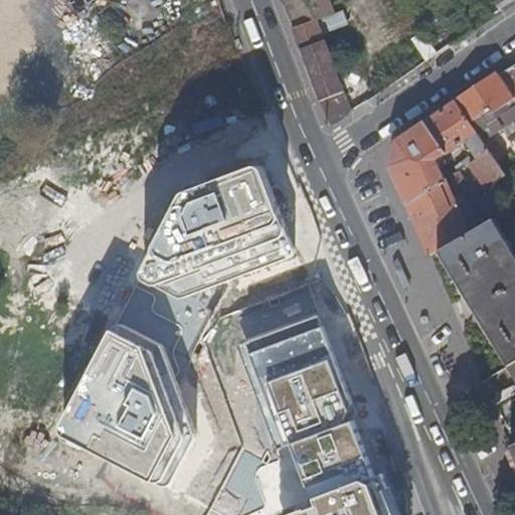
[(283,0),(295,28),(317,20),(320,26),(337,20),(330,2),(329,0),(283,0)]
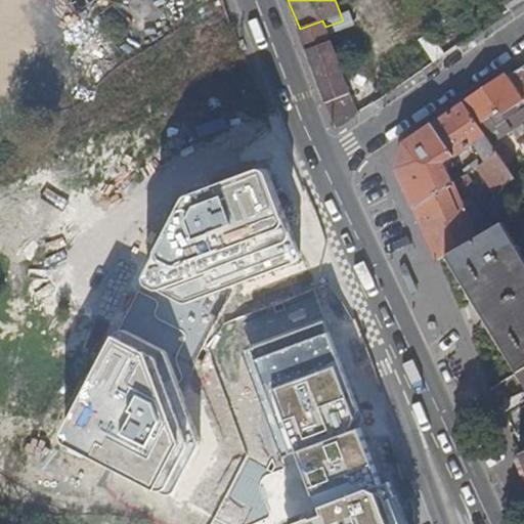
[(322,20),(300,29),(328,102),(329,102),(334,118),(347,122),(358,114),(331,42),(356,33),(351,18),(343,20),(325,27),(322,20)]
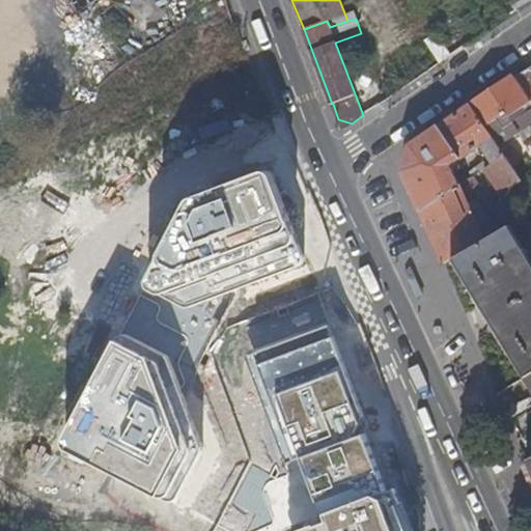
[(438,34),(425,42),(441,63),(452,56),(438,34)]
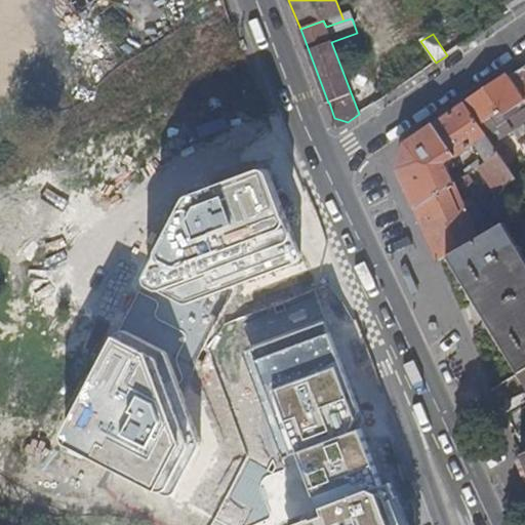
[(367,78),(380,99),(436,63),(420,41),(372,70),(374,73),(367,78)]
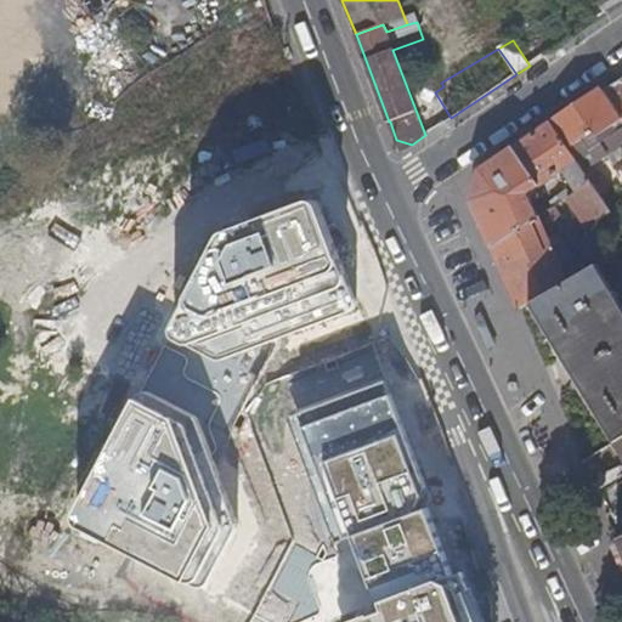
[(621,86),(608,97),(621,118),(621,86)]
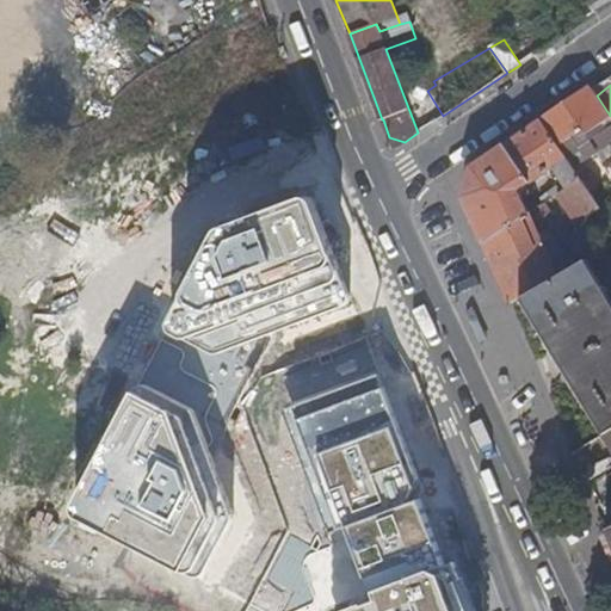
[(592,87),(542,121),(559,147),(574,137),(579,134),(582,139),(596,129),(602,137),(609,131),(610,130),(610,116),(597,96),(592,87)]
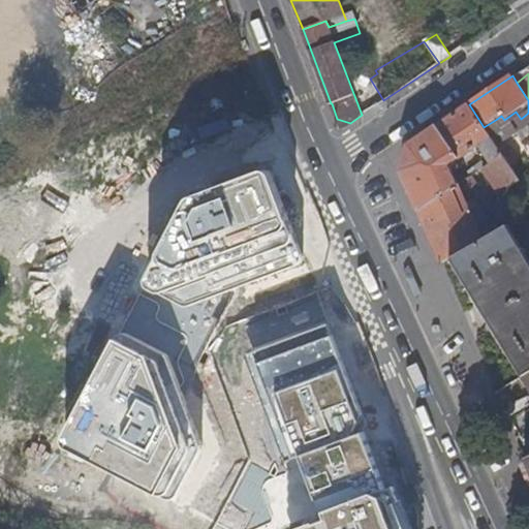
[(403,170),(419,210),(458,185),(453,173),(460,167),(456,160),(480,144),(489,157),(493,162),(503,155),(484,127),(469,104),(410,145),(403,170)]
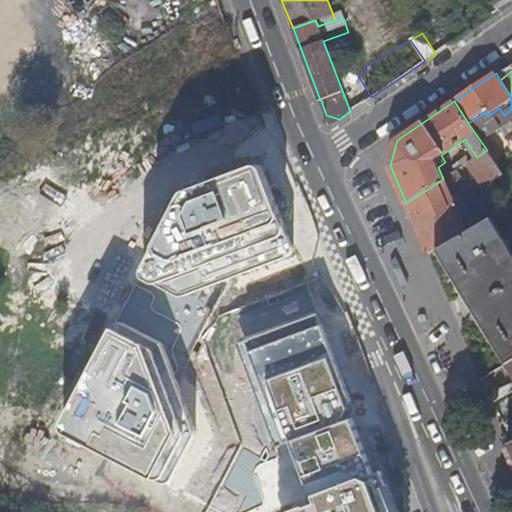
[(488,125),(504,115),(499,108),(488,116),(485,112),(481,115),(488,125)]
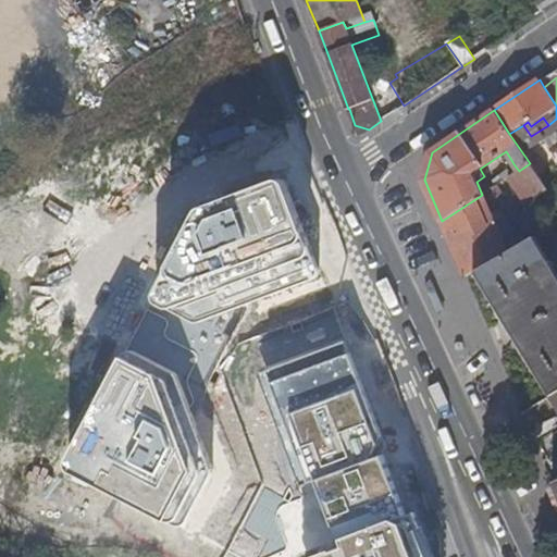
[(533,201),(548,192),(530,163),(519,171),(509,177),(528,205),(523,207),(529,214),(537,208),(533,201)]
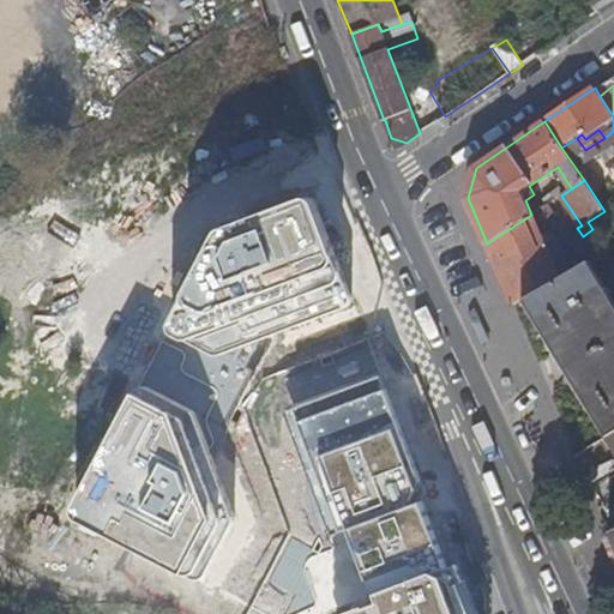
[(551,194),(554,200),(561,196),(572,188),(567,182),(551,194)]
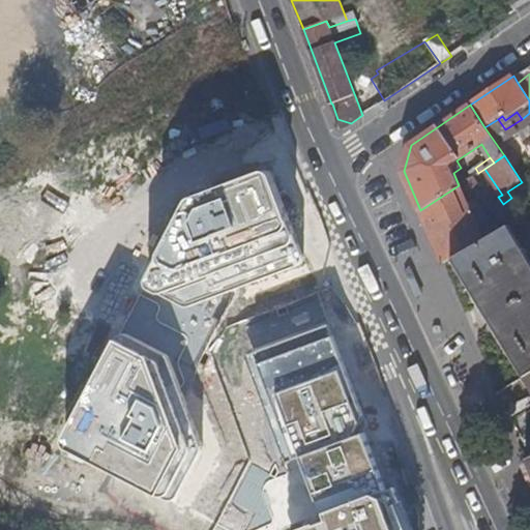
[(267,173),(256,173),(184,199),(59,438),(60,448),(167,501),(174,497),(200,452),(201,441),(181,392),(240,287),(298,266),(302,257),(272,178),(267,173)]
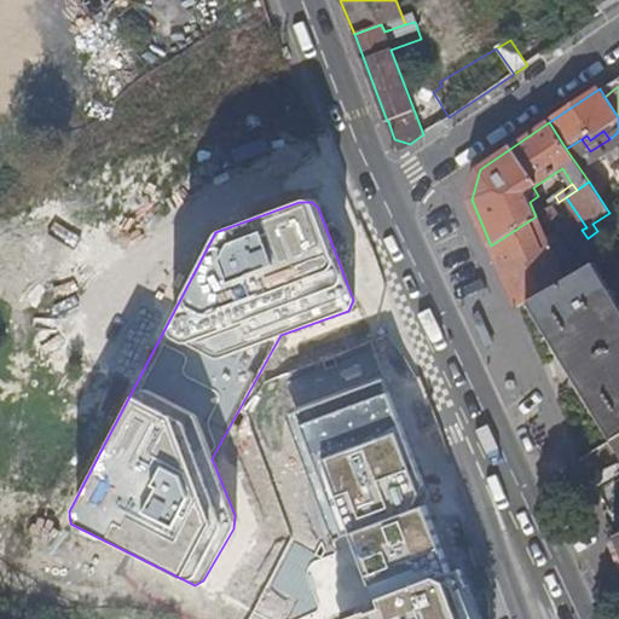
[(491,246),(518,310),(530,302),(582,270),(577,264),(570,268),(565,261),(556,267),(542,231),(549,226),(551,230),(563,223),(551,206),(536,217),(491,246)]
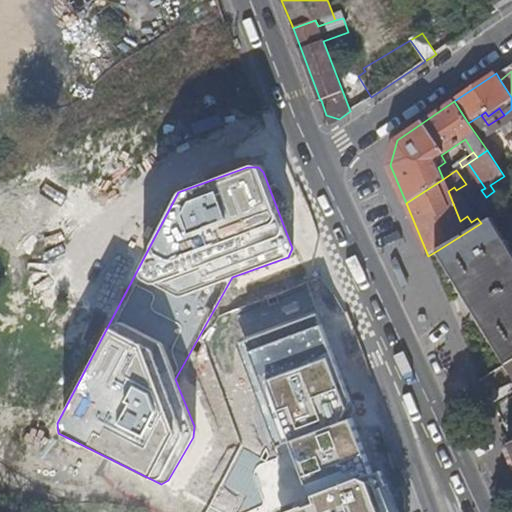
[(438,250),(507,364),(511,361),(511,251),(490,217),(481,223),(438,250)]
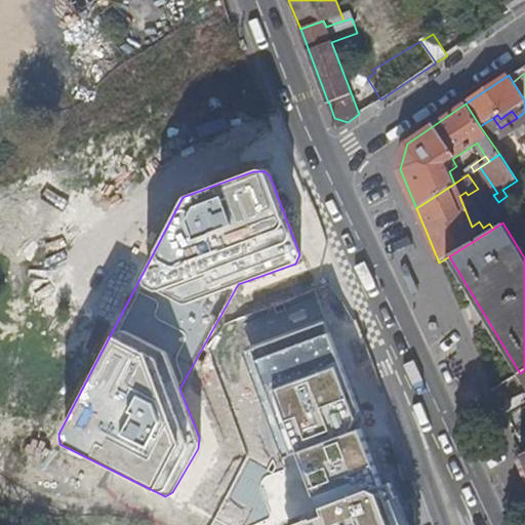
[(408,524),(330,318),(248,349),(310,512),(276,524),(275,524),(408,524)]
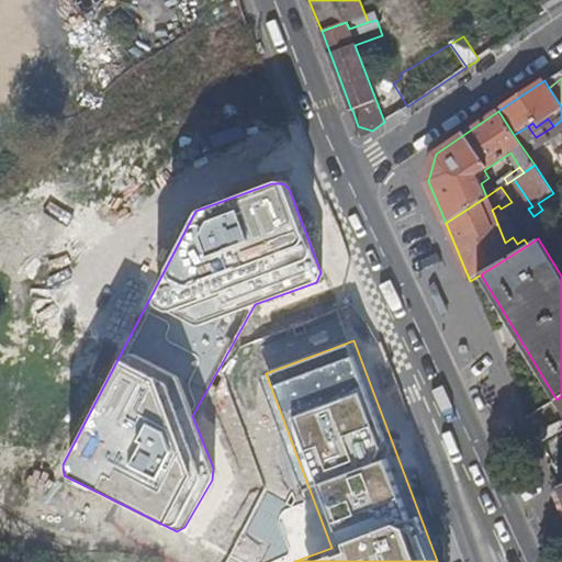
[(561,433),(541,445),(550,467),(561,461),(561,433)]
